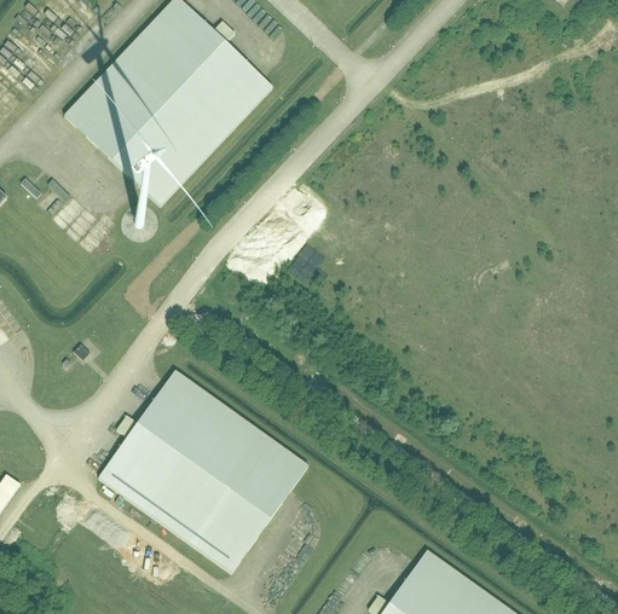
[(171,0),(64,114),(162,206),(273,86),(225,40),(234,32),(221,21),(213,30),(180,0),(171,0)]
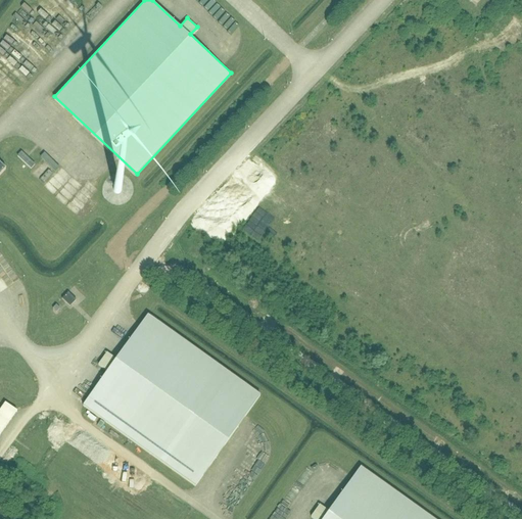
[(112,184),(111,186),(112,188),(113,189),(114,190),(116,191),(119,190),(120,189),(121,188),(122,186),(121,184),(120,183),(119,182),(116,181),(114,182),(113,183),(112,184)]
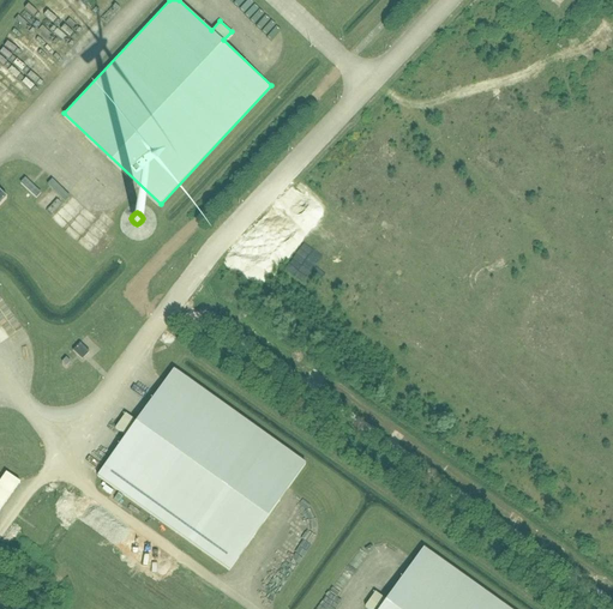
[(73,348),(78,351),(83,356),(90,349),(80,339),(73,348)]
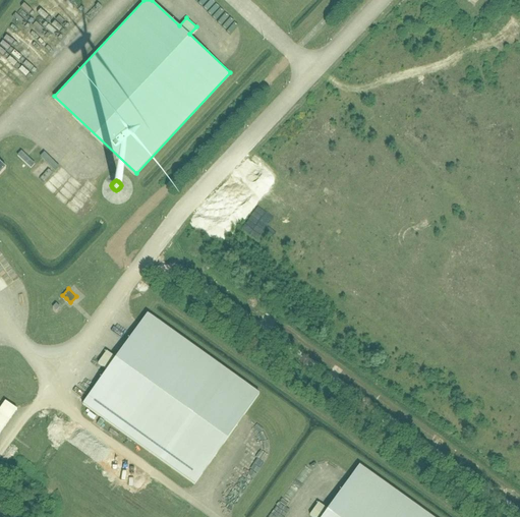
[(83,401),(195,481),(245,411),(260,392),(148,311),(140,321),(116,355),(107,349),(99,360),(108,367),(83,401)]
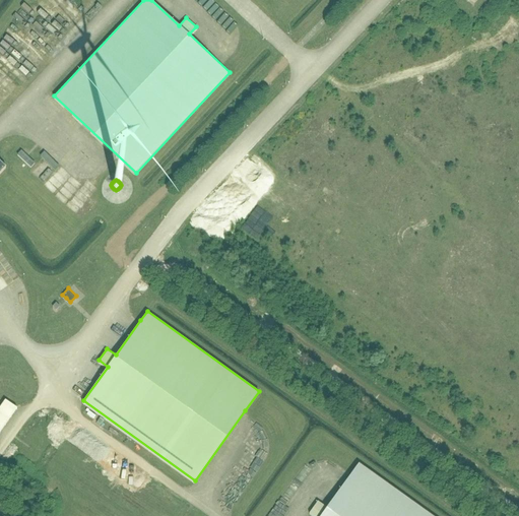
[(0,405),(0,430),(17,406),(6,398),(0,405)]
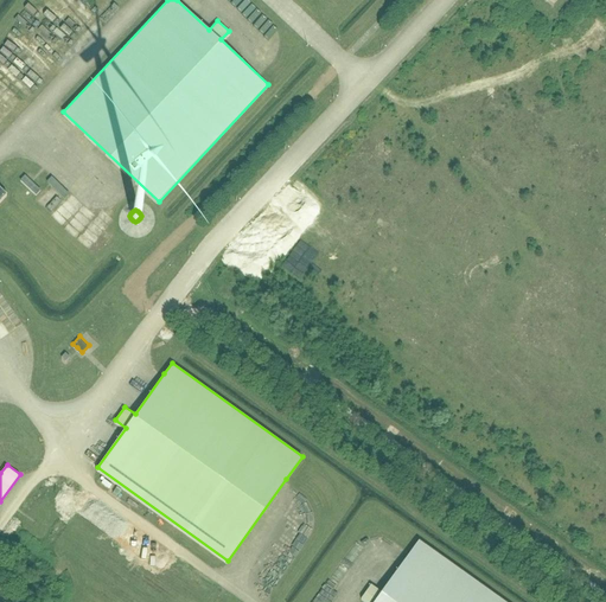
[(505,601),(416,538),(381,588),(371,581),(361,596),(369,601),(505,601)]
